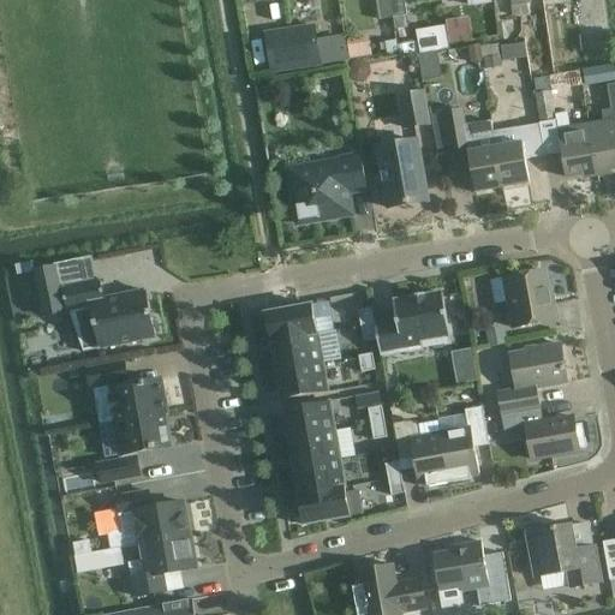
[(376,0),(380,22),(390,19),(387,0),(376,0)]
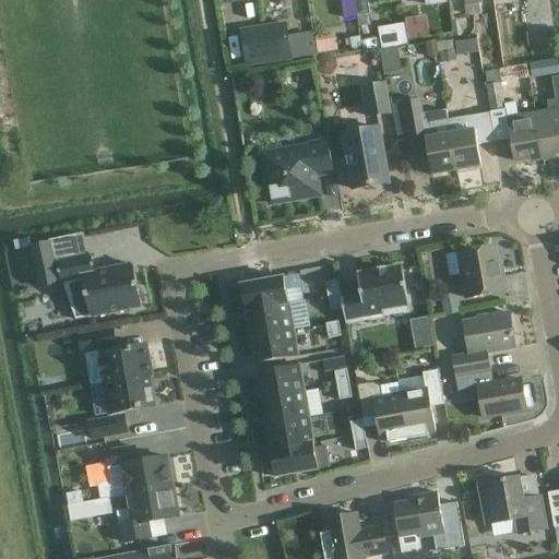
[(367,0),(352,0),(355,18),(356,26),(370,24),(367,0)]
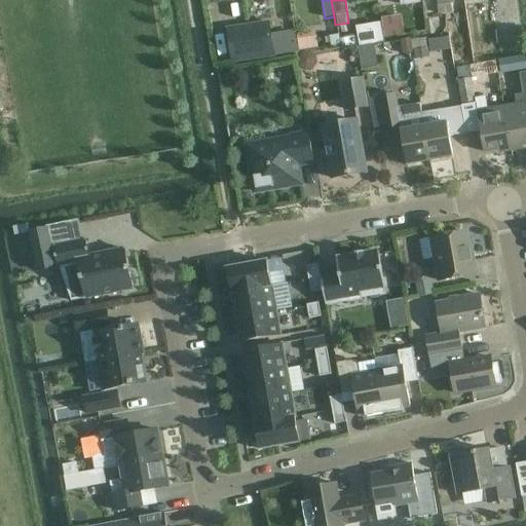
[(436,0),(438,14),(457,11),(457,7),(466,6),(465,0),(436,0)]
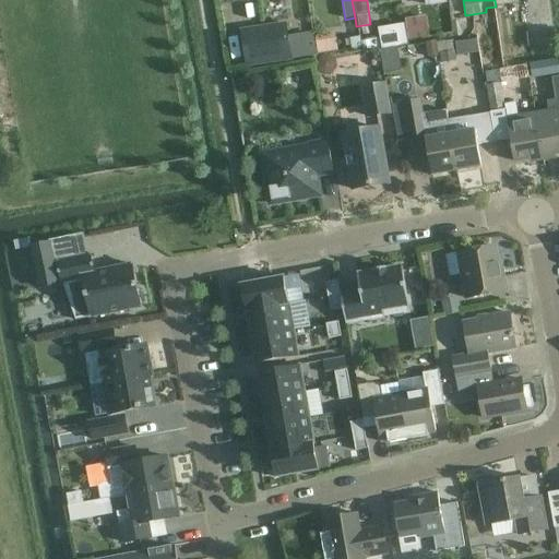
[(401,69),(396,44),(430,38),(427,16),(379,24),(385,71),(401,69)]
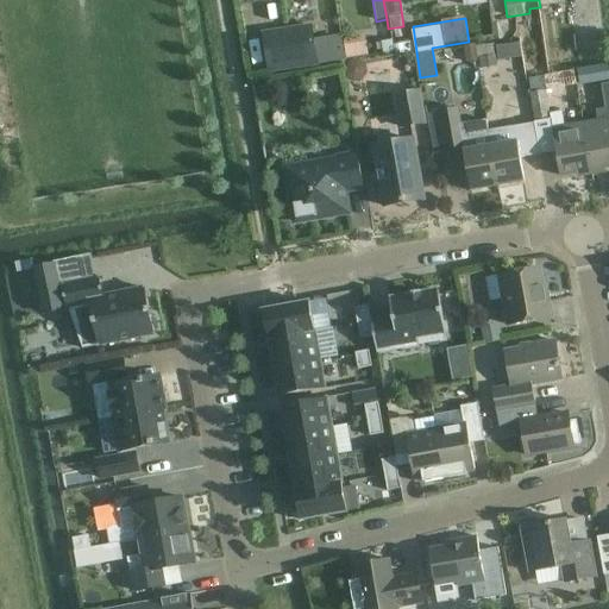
[(341,37),(314,42),(312,27),(264,35),(270,73),(318,66),(345,62),(341,37)]
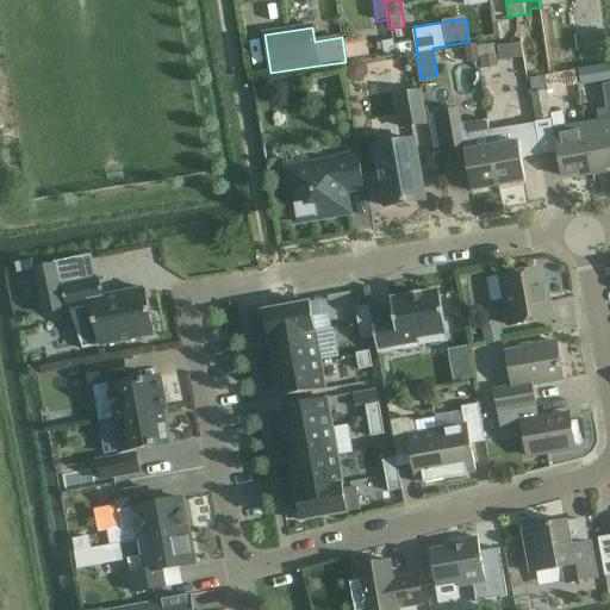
[(497,55),(523,55),(523,43),(497,43),(497,55)]
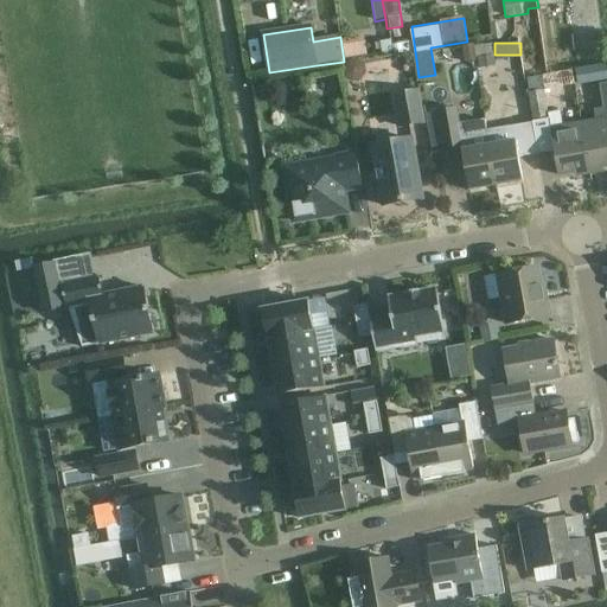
[(526,80),(532,122),(548,120),(544,91),(543,91),(541,77),(526,80)]
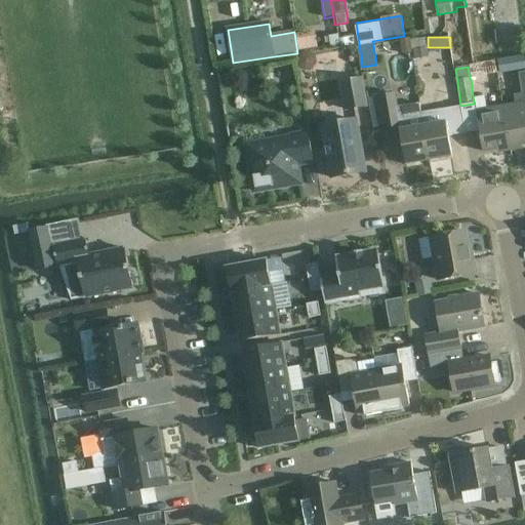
[(503,107),(511,146),(524,143),(524,72),(519,74),(522,95),(516,96),(517,104),(503,107)]
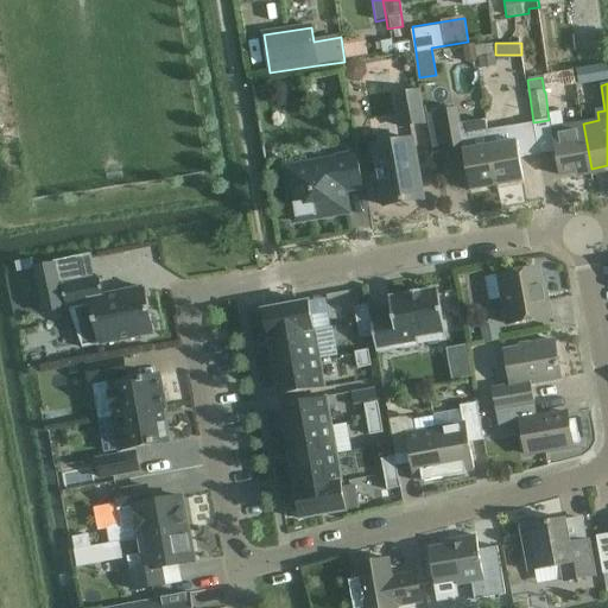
[(401,127),(425,122),(419,92),(396,95),(401,127)]
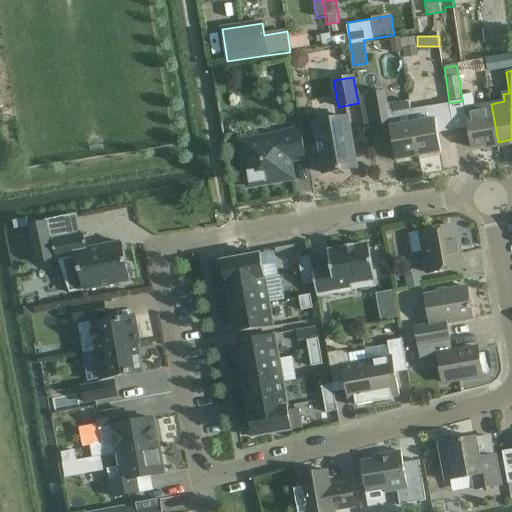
[(385,91),(369,94),(374,126),(389,124),(396,160),(418,156),(413,124),(411,110),(410,101),(387,105),(385,91)]
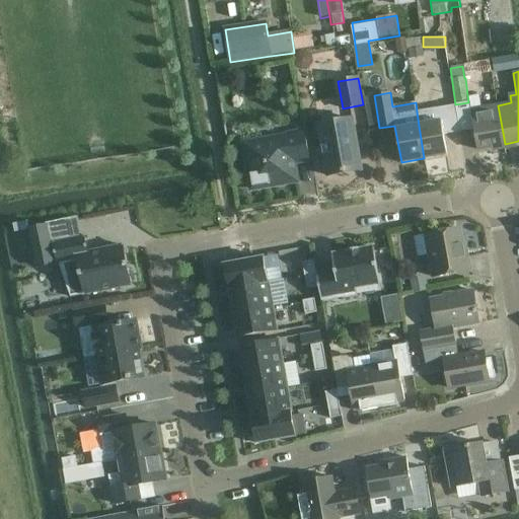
[(470,109),(477,149),(505,144),(498,105),(480,108),(478,95),(468,97),(470,109)]
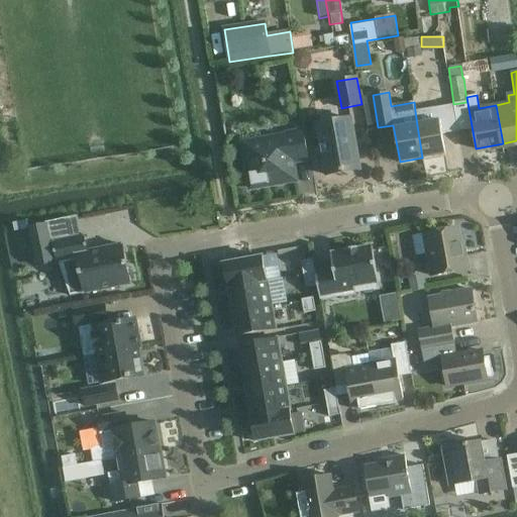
[(417,125),(422,158),(445,153),(442,134),(458,131),(454,104),(415,111),(417,125)]
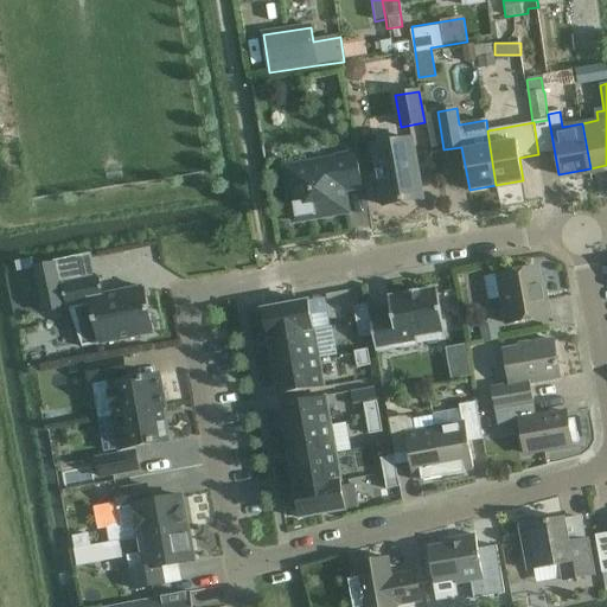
[(383,205),(423,198),(413,139),(372,146),(383,205)]
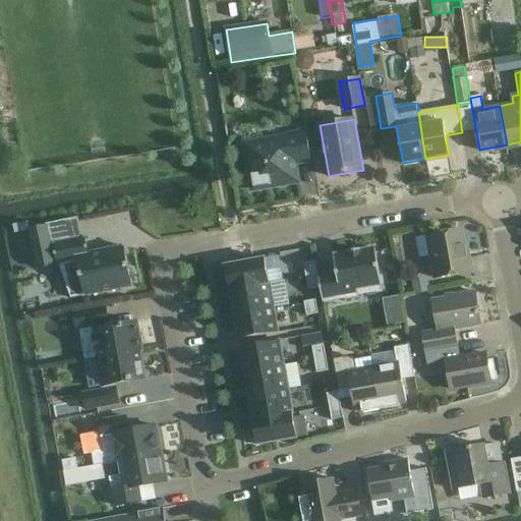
[(249,169),(252,190),(292,183),(288,164),(293,164),(293,165),(311,162),(306,131),(288,134),(288,136),(259,141),(261,146),(245,149),(247,160),(246,160),(247,169),(249,169)]
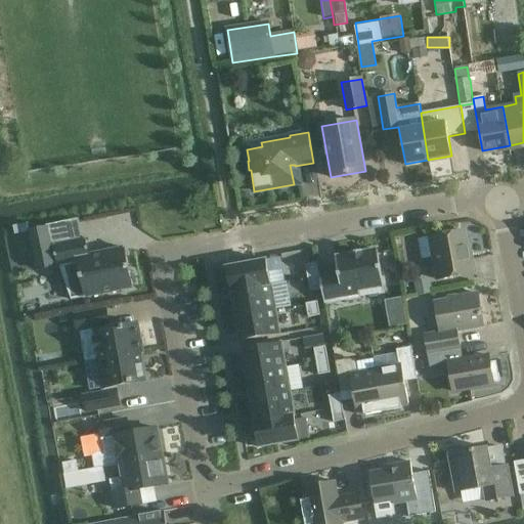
[(29,230),(37,271),(55,267),(47,226),(29,230)]
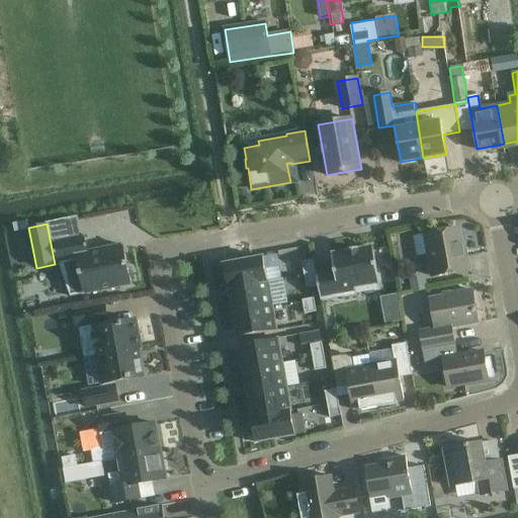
[(426,234),(433,276),(468,270),(466,257),(463,258),(458,229),(426,234)]
